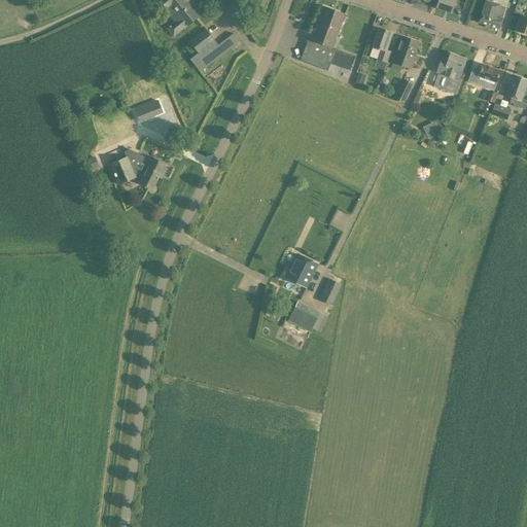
[(160,0),(159,1),(174,22),(166,28),(173,37),(181,31),(202,14),(190,2),(194,0),(160,0)]
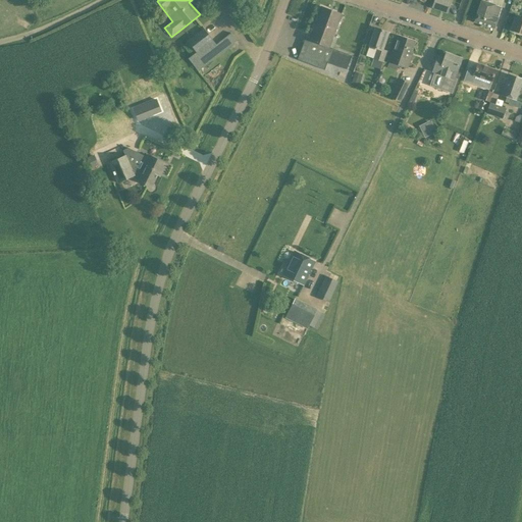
[(447,13),(451,1),(451,0),(434,0),(431,8),(447,13)]
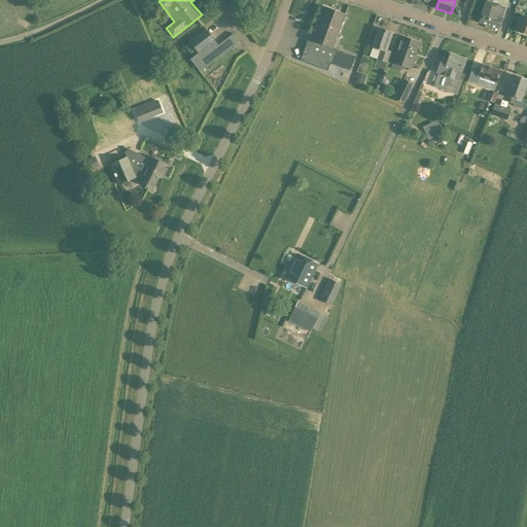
[(499,30),(502,19),(506,8),(486,1),(479,23),(499,30)]
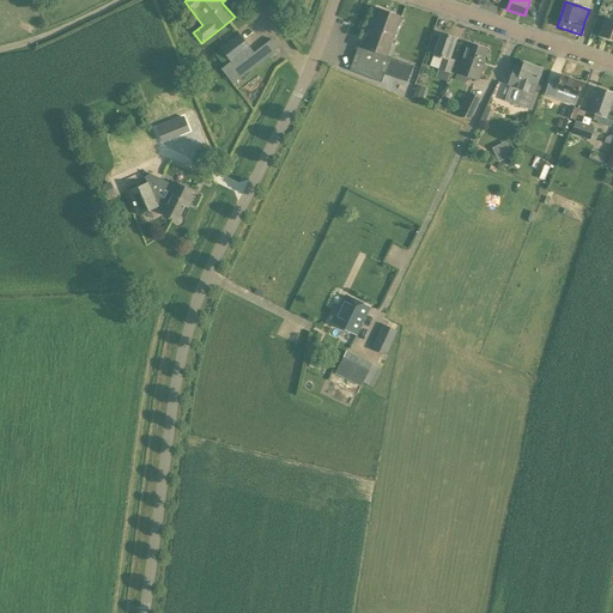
[(358,46),(350,70),(381,83),(384,73),(407,82),(412,66),(387,56),(400,18),(376,10),(365,41),(363,47),(358,46)]
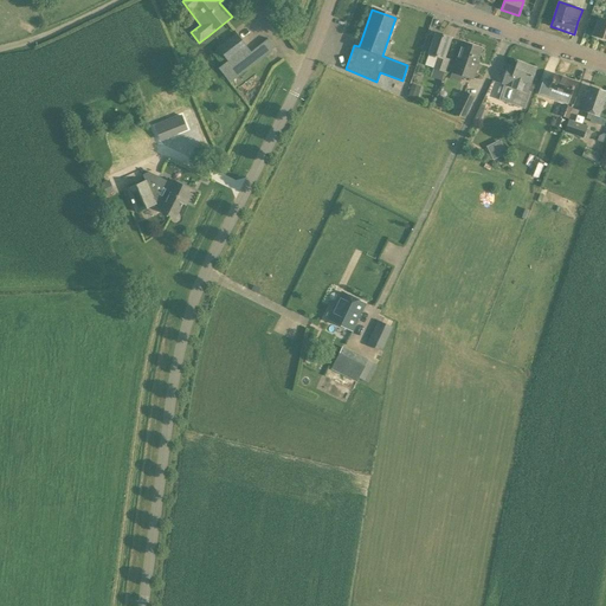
[(605,39),(605,20),(598,18),(593,36),(605,39)]
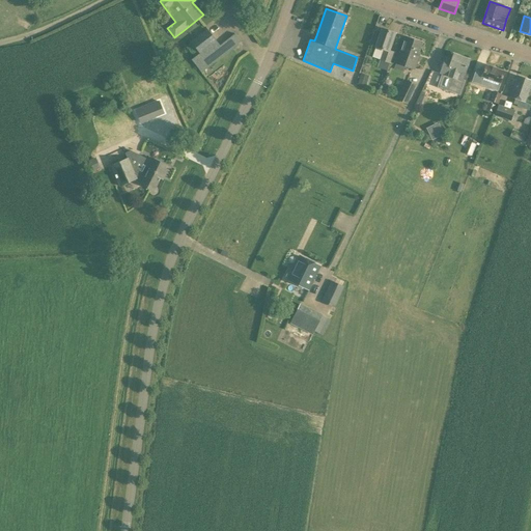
[(220,46),(207,29),(191,42),(199,54),(191,60),(201,73),(241,42),(234,34),(220,46)]
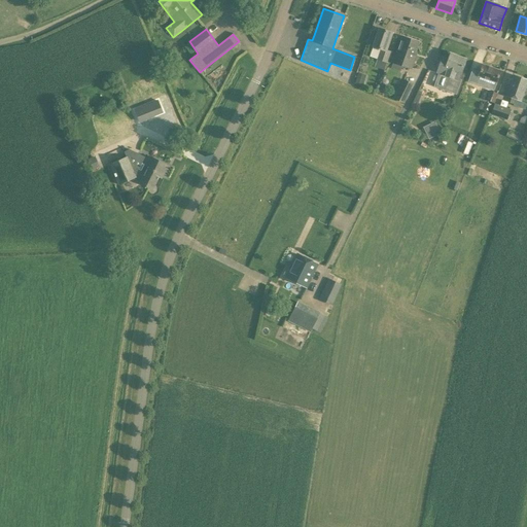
[(379,29),(373,46),(370,57),(388,63),(391,51),(386,49),(392,33),(379,29)]
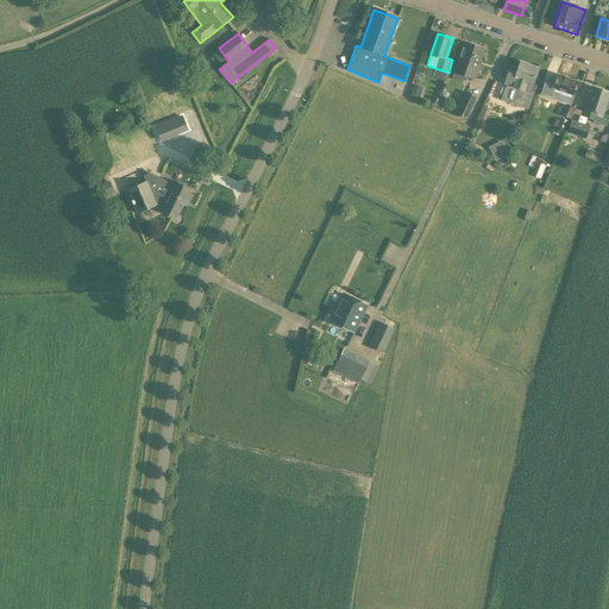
[(465,43),(458,62),(456,62),(452,71),(475,80),(479,64),(478,63),(483,49),(465,43)]
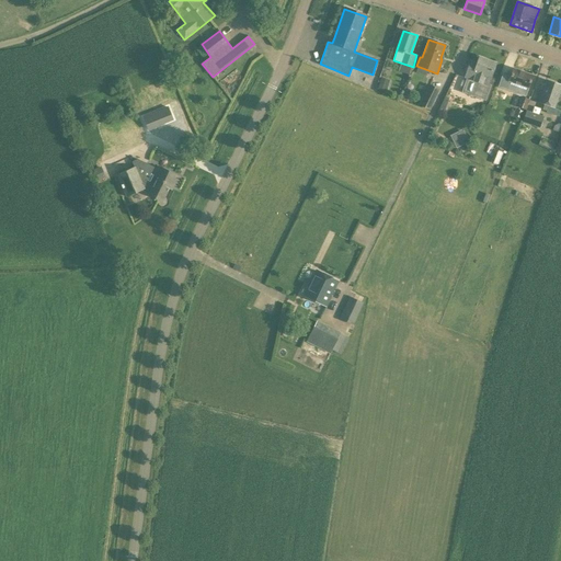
[(496,64),(479,57),(477,64),(470,61),(465,78),(488,86),(496,64)]
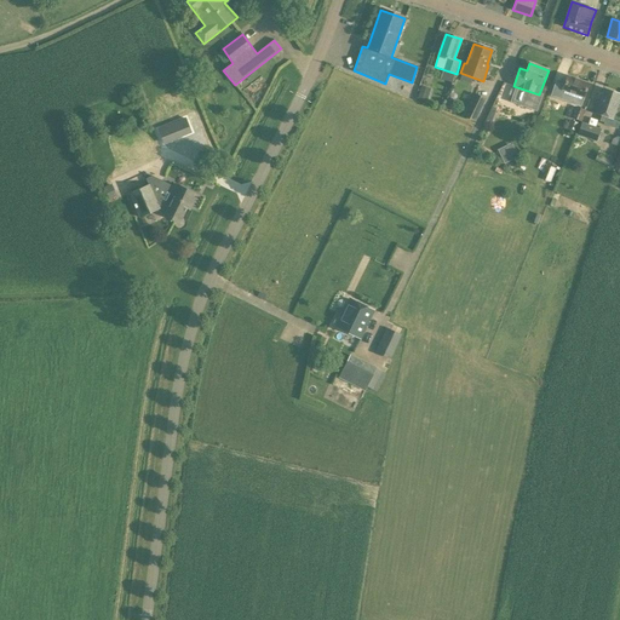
[(567,76),(562,90),(560,98),(567,102),(570,92),(584,97),(589,84),(567,76)]
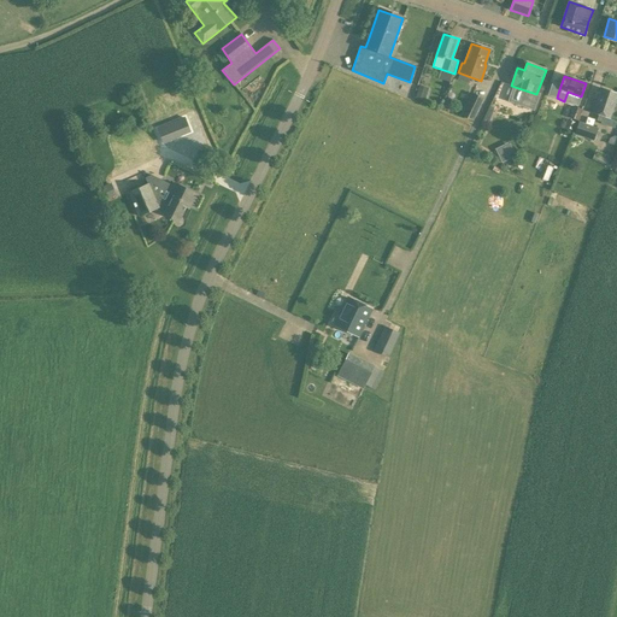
[(593,112),(599,115),(597,121),(601,122),(600,124),(613,128),(616,121),(610,118),(616,95),(616,94),(601,88),(593,112)]
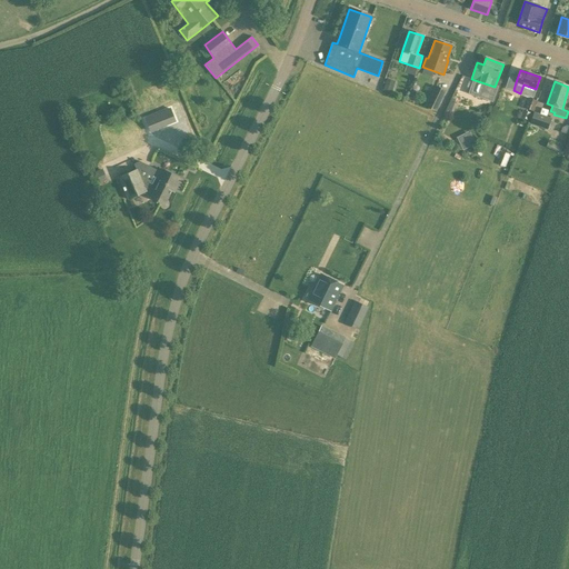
[(425,107),(436,111),(446,91),(436,86),(425,107)]
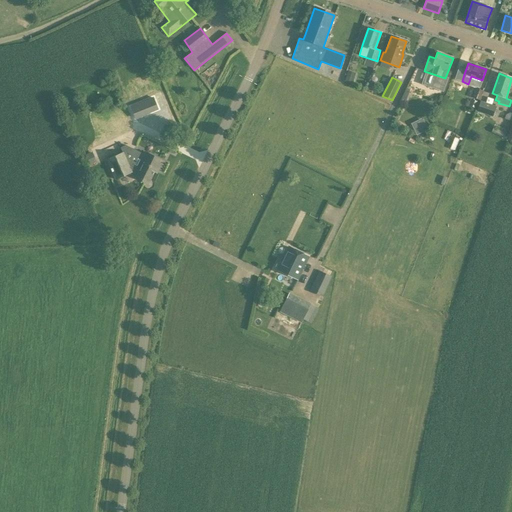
[(471,97),(480,100),(484,88),(476,85),(471,97)]
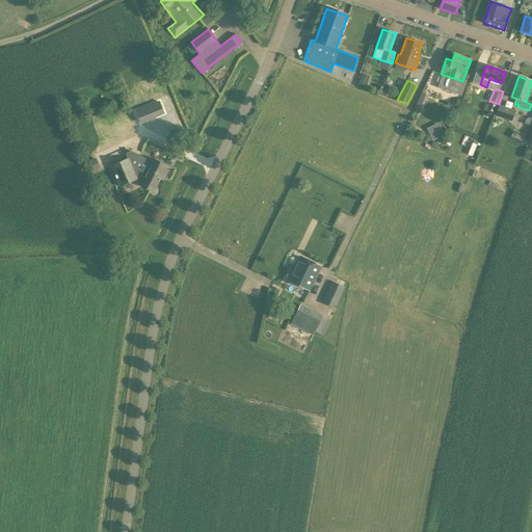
[(159,101),(134,110),(140,124),(164,114),(159,101)]
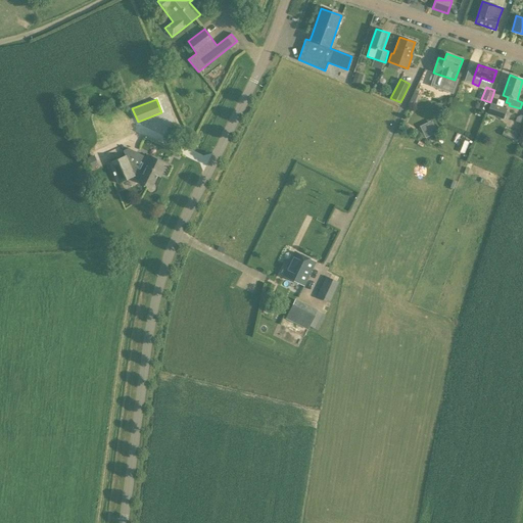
[(487,113),(504,119),(507,108),(490,103),(487,113)]
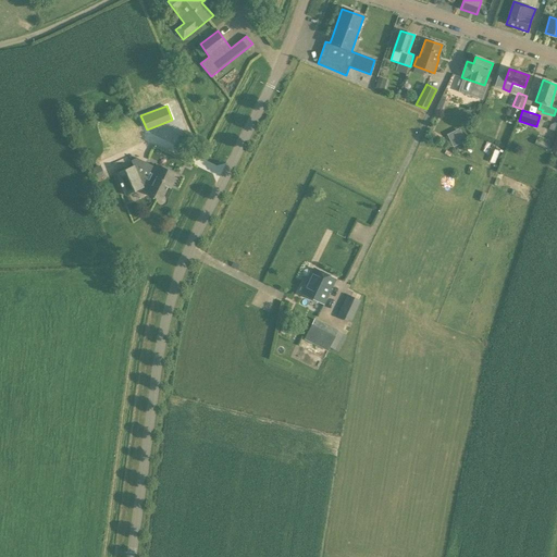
[(461,127),(448,133),(453,144),(466,138),(461,127)]
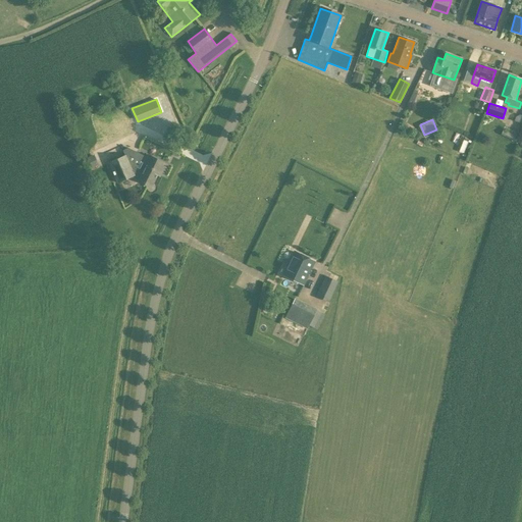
[(502,136),(500,139),(507,142),(508,138),(511,140),(510,143),(513,145),(515,141),(516,142),(520,133),(515,131),(514,135),(503,129),(501,135),(502,136)]
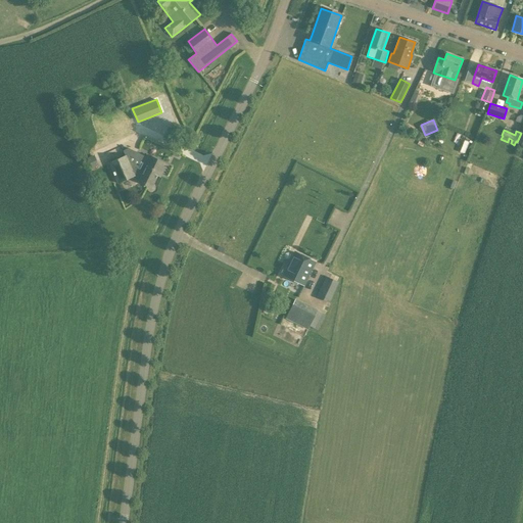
[(148,155),(147,157),(129,148),(123,151),(125,155),(108,163),(117,184),(133,178),(138,181),(137,181),(152,187),(158,172),(162,174),(164,168),(162,165),(163,162),(148,155)]
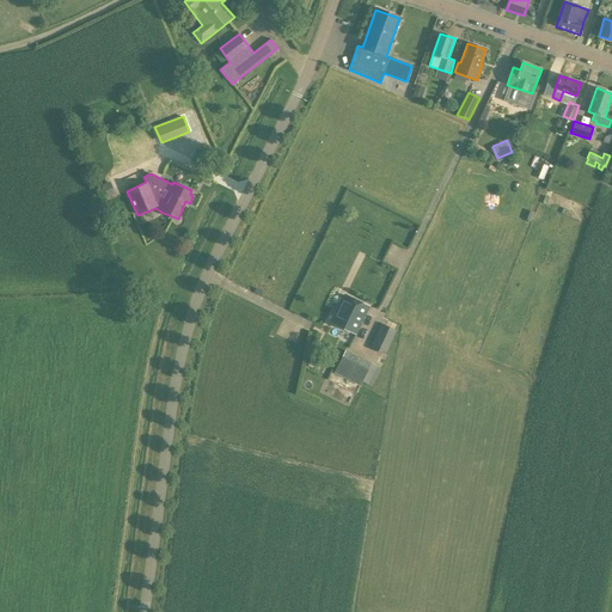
[(102,185),(106,197),(115,194),(110,182),(102,185)]
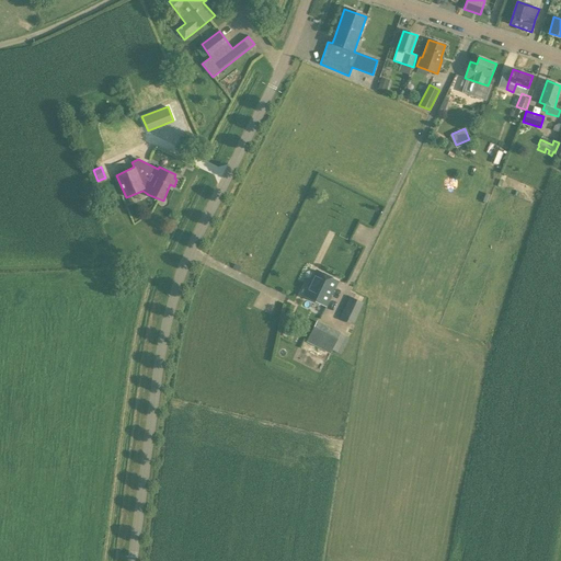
[(317,271),(310,284),(307,282),(301,293),(325,305),(338,282),(317,271)]
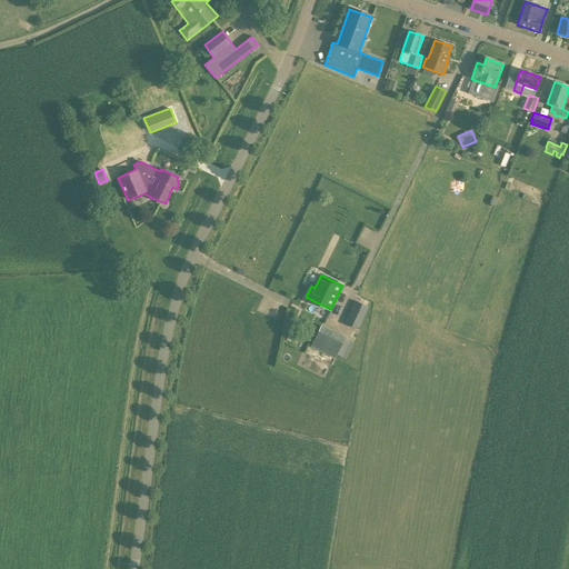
[(368,308),(355,301),(343,323),(358,330),(368,308)]
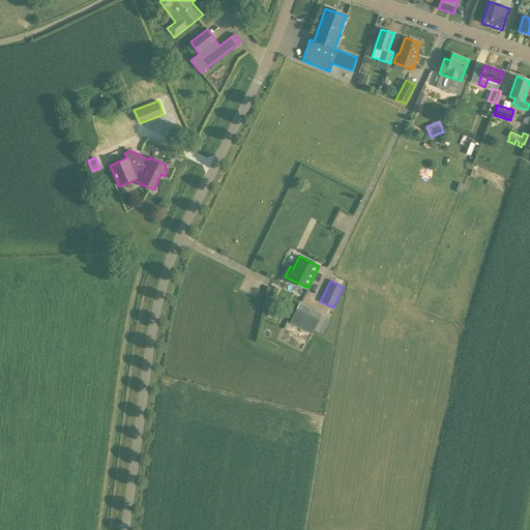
[(299,302),(289,323),(312,334),(314,330),(322,334),(329,319),(321,316),(322,314),(299,302)]
